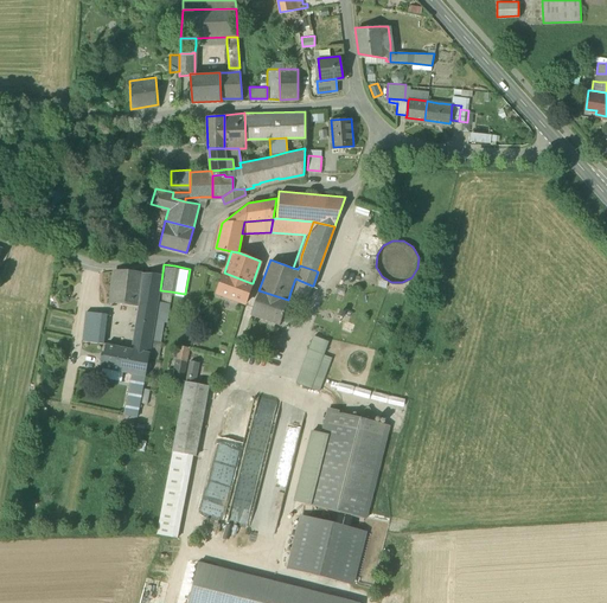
[(110,301),(138,303),(141,271),(114,269),(110,301)]
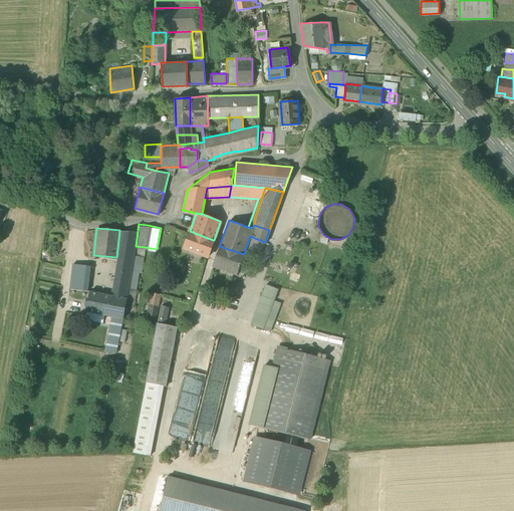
[(117,257),(133,259),(134,253),(136,246),(138,231),(119,230),(116,257),(117,257)]
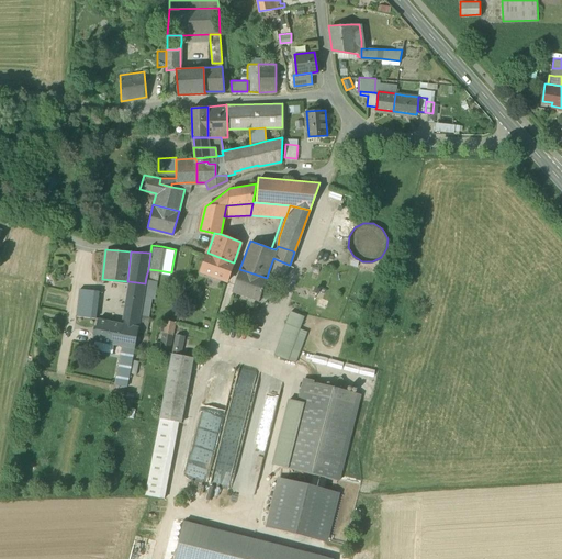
[(201,270),(226,280),(233,263),(208,253),(201,270)]
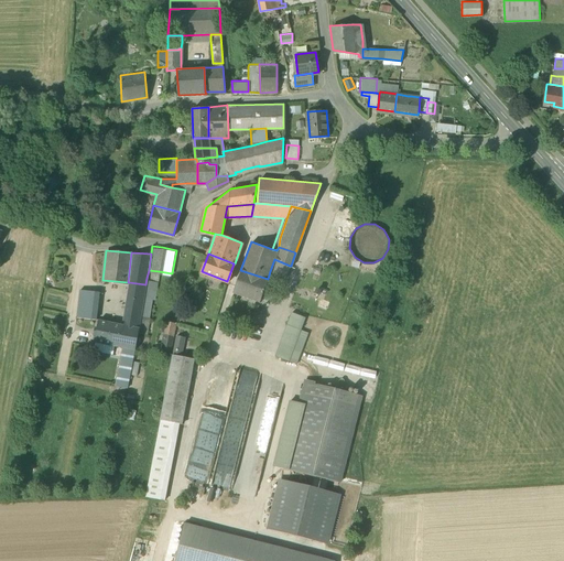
[(274,259),(270,271),(286,277),(290,266),(274,259)]
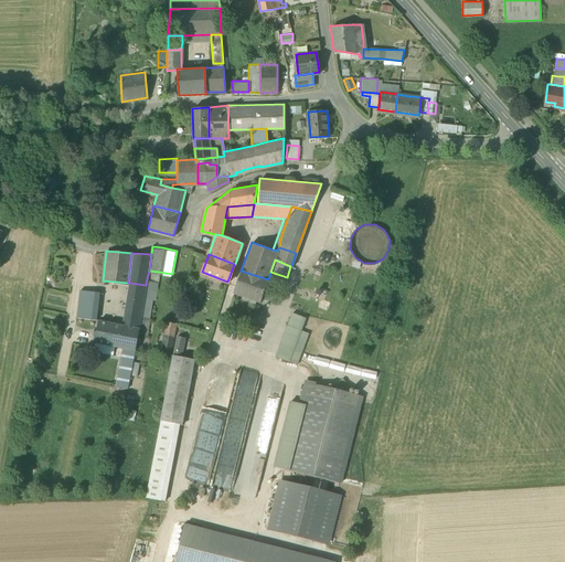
[(158,279),(159,272),(149,271),(147,278),(158,279)]
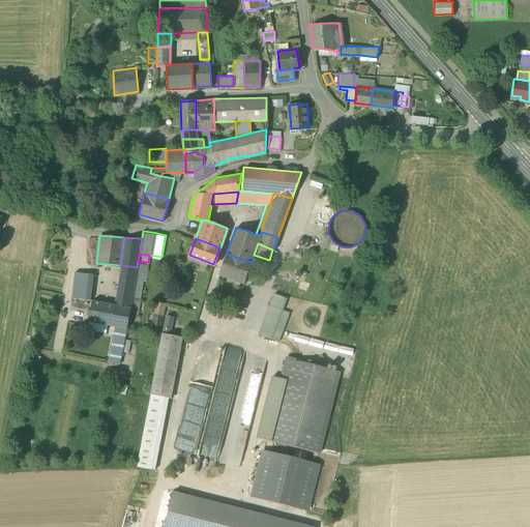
[(218,273),(244,283),(252,262),(226,254),(218,273)]
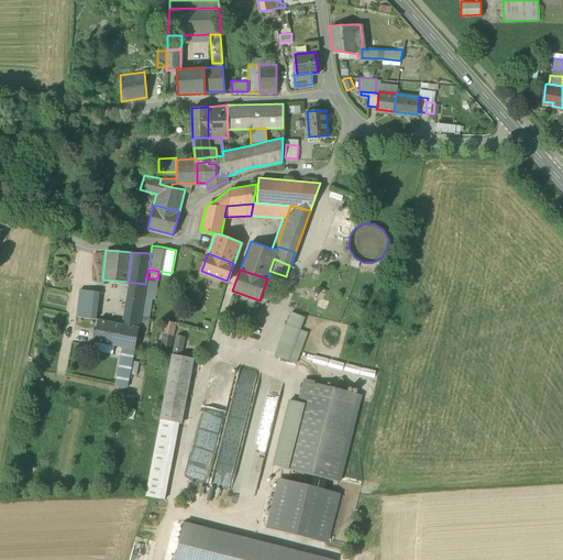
[(148,336),(157,278),(146,277),(145,284),(144,298),(143,305),(138,333),(148,336)]
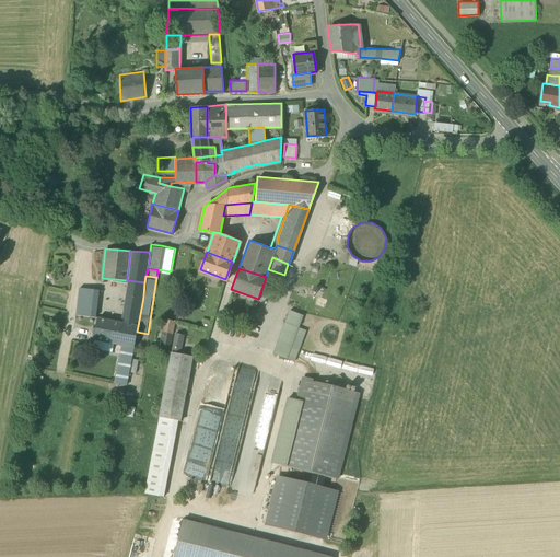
[(120,321),(124,322),(129,294),(143,297),(144,282),(128,280),(120,321)]
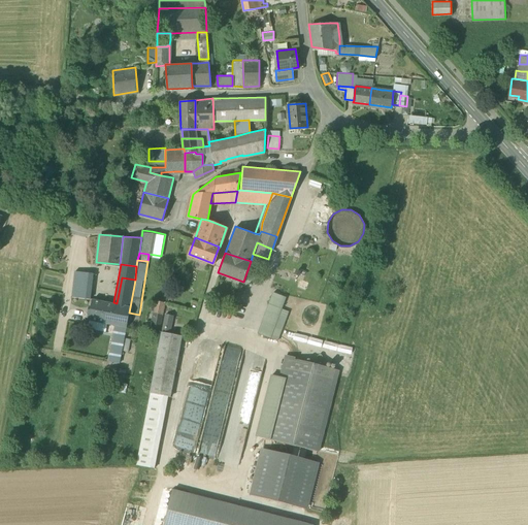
[(71,295),(90,297),(93,272),(74,269),(71,295)]
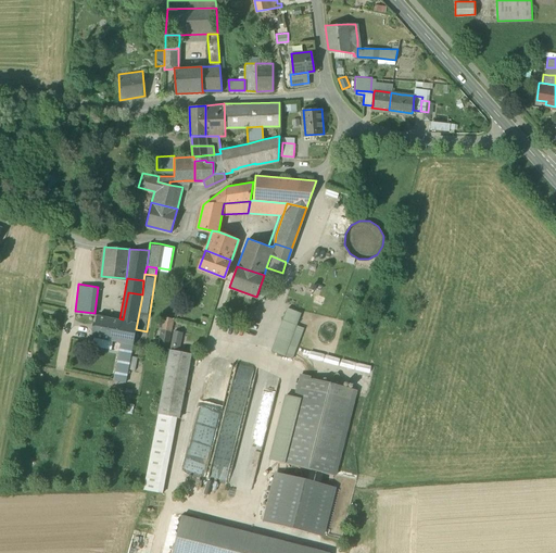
[(114,340),(122,341),(133,343),(136,329),(141,301),(142,294),(128,292),(123,319),(119,318),(118,318),(114,340)]
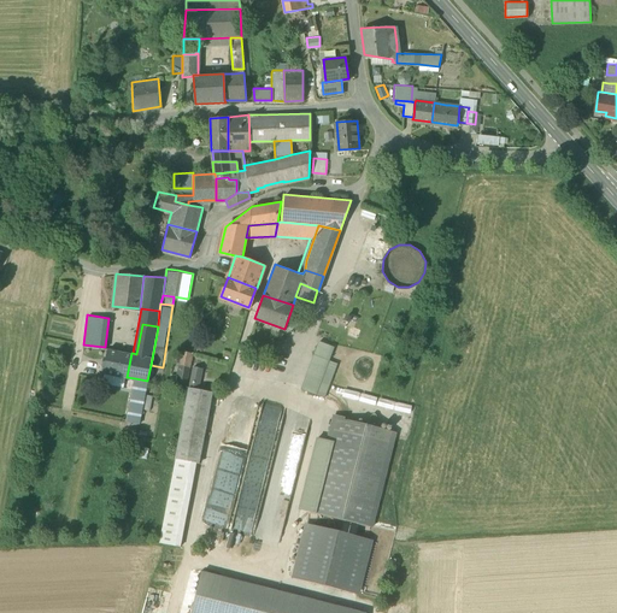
[(318,340),(313,353),(329,359),(334,346),(318,340)]
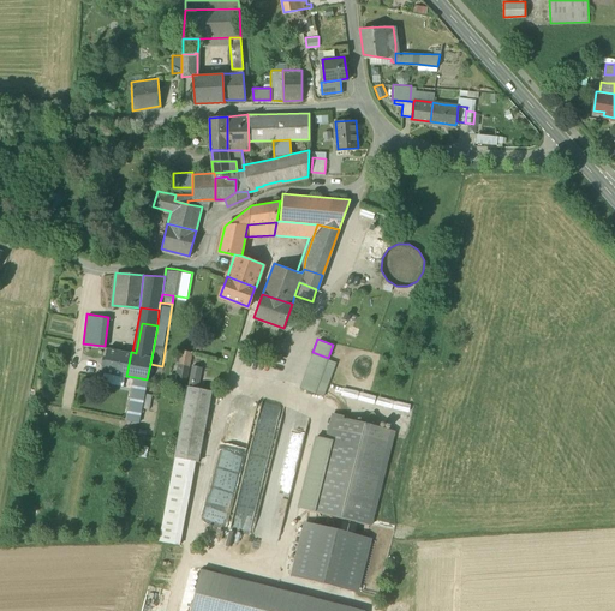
[(125,375),(126,376),(131,352),(107,347),(107,348),(102,371),(103,371),(125,375)]
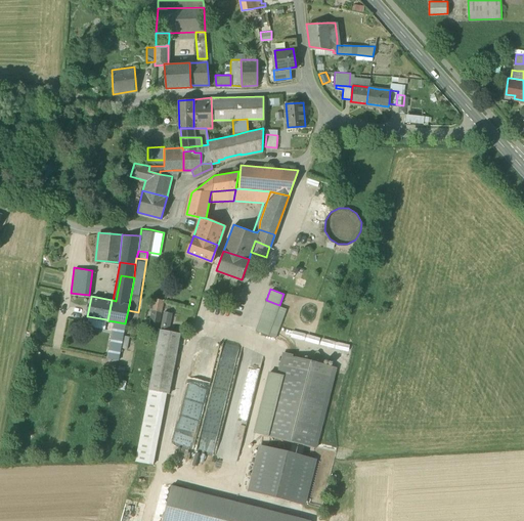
[(148,327),(158,329),(163,299),(155,298),(150,317),(148,327)]
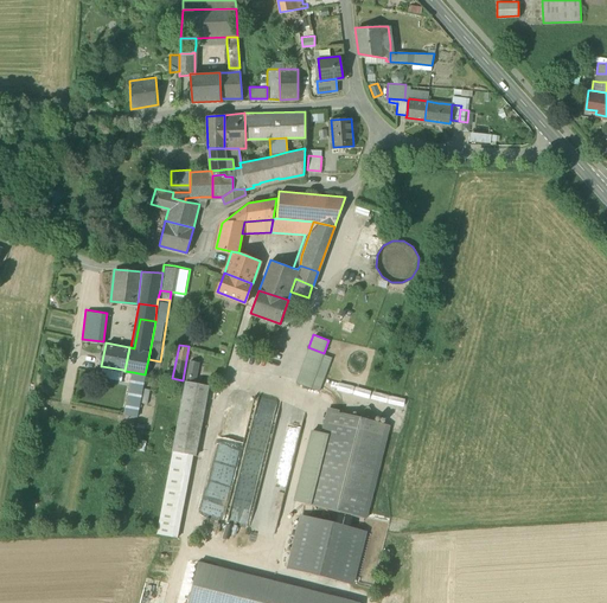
[(311,386),(324,353),(308,347),(295,380),(311,386)]
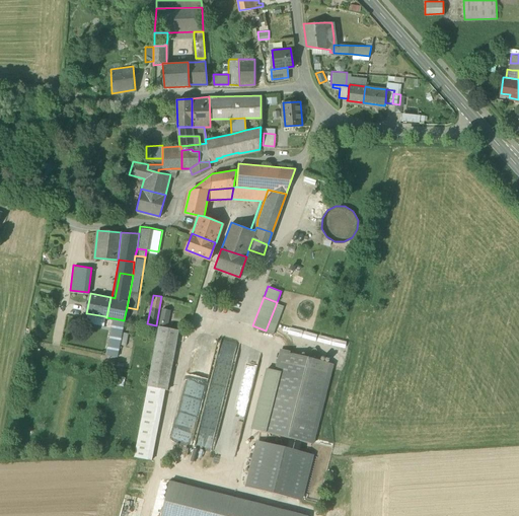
[(284,304),(277,302),(266,330),(273,334),(284,304)]
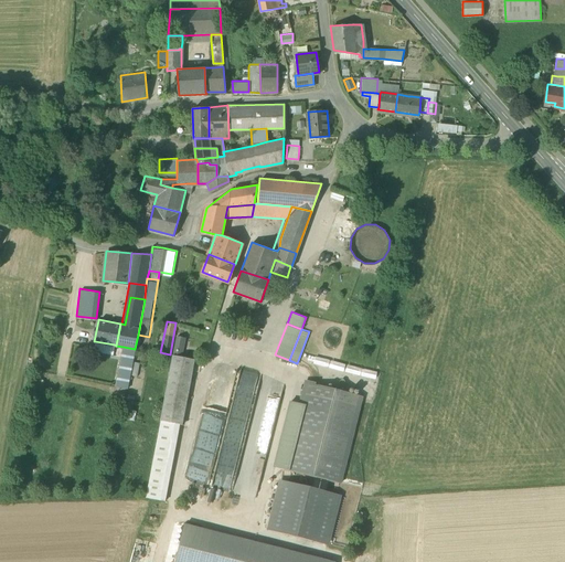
[(177,335),(172,354),(181,356),(184,337),(177,335)]
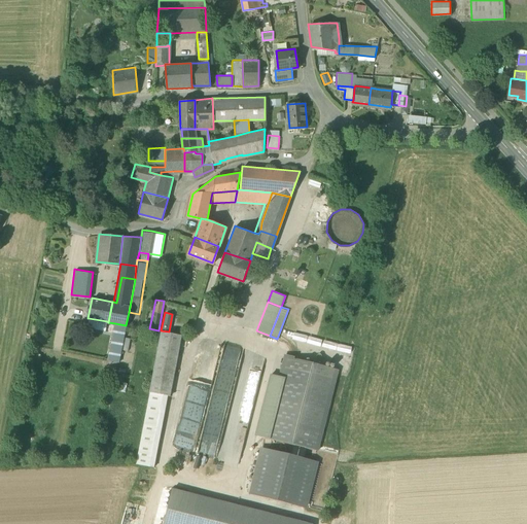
[(107,321),(89,318),(88,326),(105,329),(107,321)]
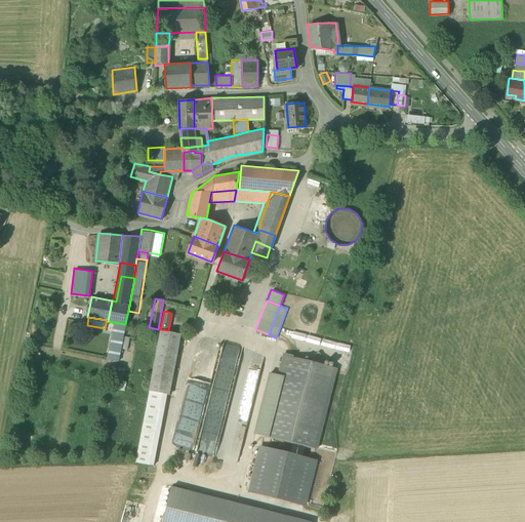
[(124,334),(125,324),(115,322),(113,332),(108,358),(118,360),(124,334)]
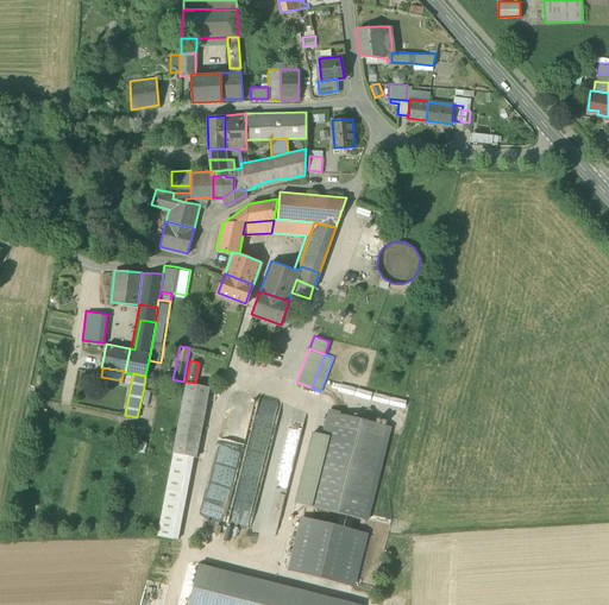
[(193,455),(196,455),(209,385),(195,383),(186,382),(173,452),(193,455)]
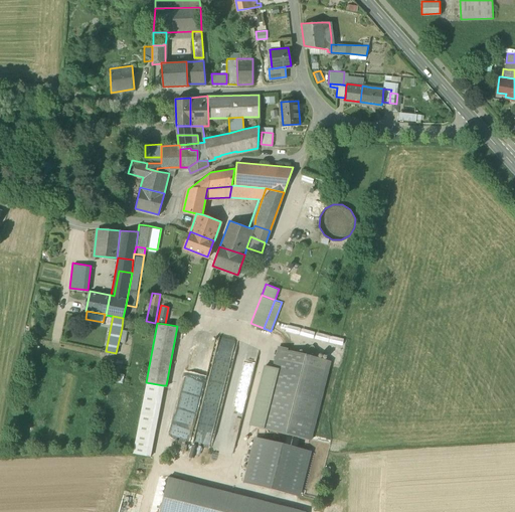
[(329,332),(285,323),(284,330),(342,341),(343,337),(328,334),(329,332)]
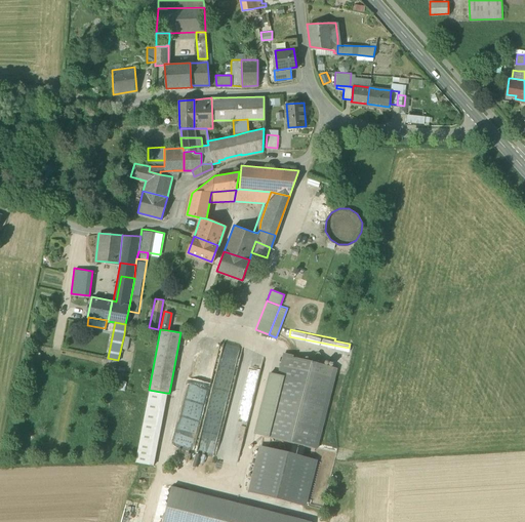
[(283,354),(278,374),(282,375),(268,435),(316,447),(336,367),(291,356),(283,354)]
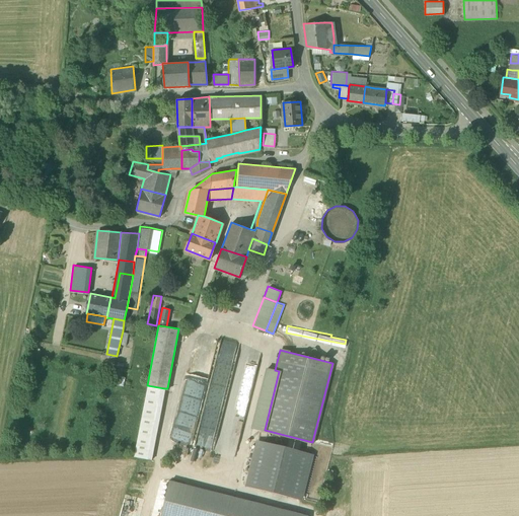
[(251,427),(265,430),(279,371),(275,370),(266,368),(251,427)]
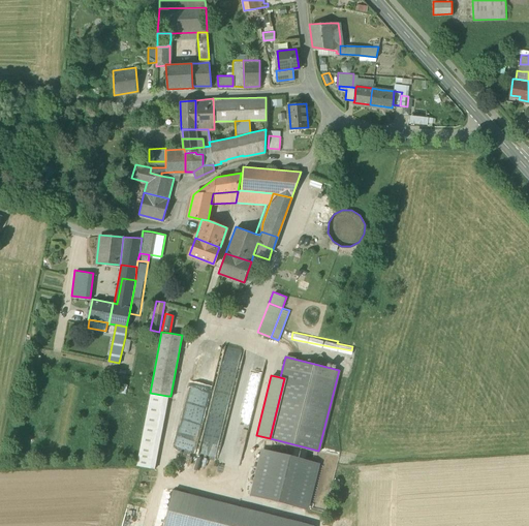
[(136,464),(154,467),(167,396),(150,393),(136,464)]
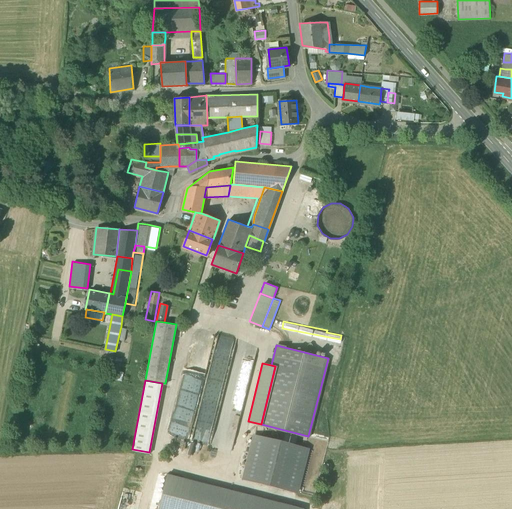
[(254,434),(243,477),(296,491),(307,447),(254,434)]
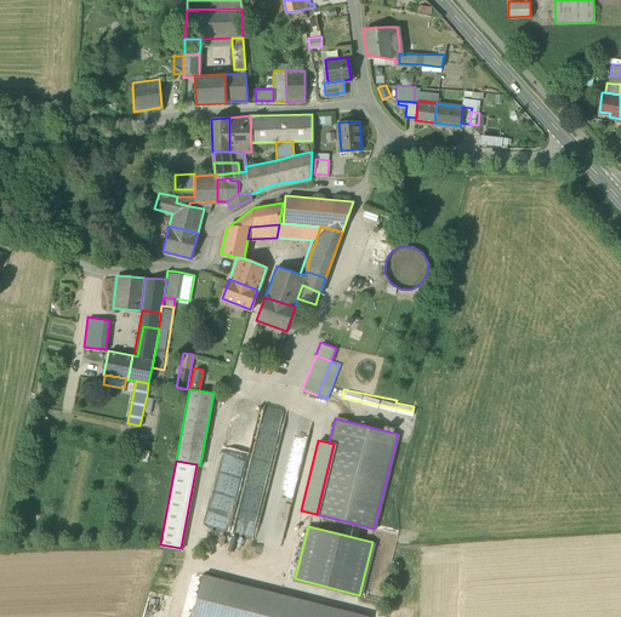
[(280,541),(281,529),(268,527),(267,540),(280,541)]
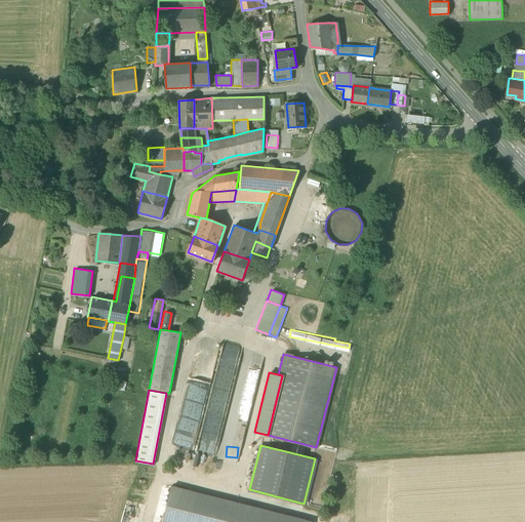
[(161,521),(311,521),(312,521),(171,485),(161,521)]
